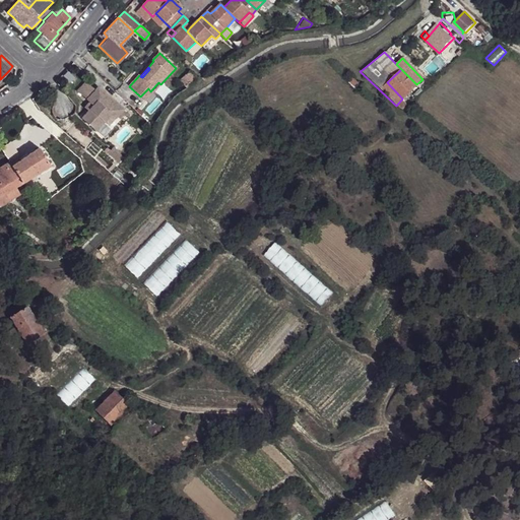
[(401,69),(387,82),(402,99),(407,93),(416,84),(401,69)]
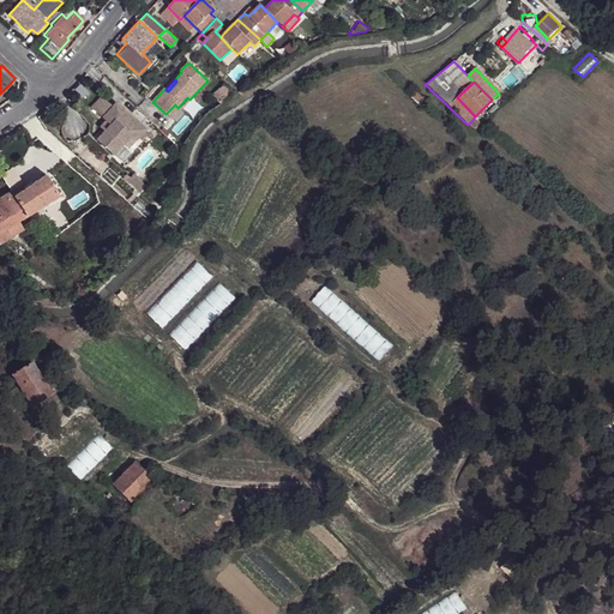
[(217,98),(230,88),(227,85),(214,94),(217,98)]
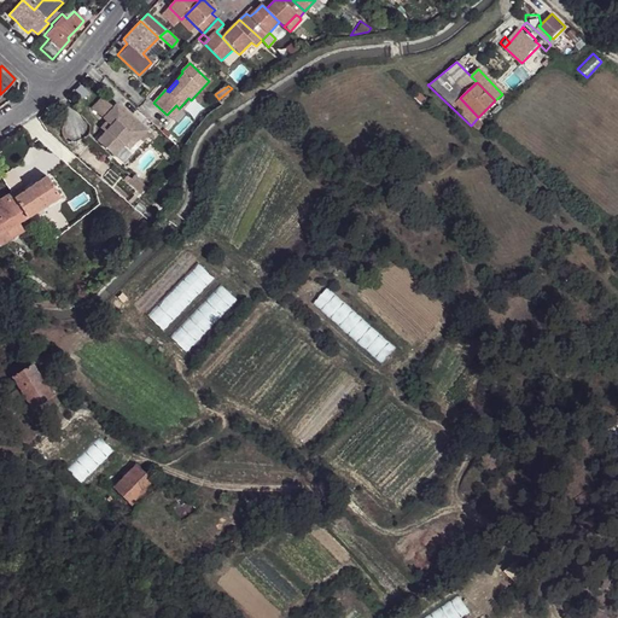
[(232,88),(219,99),(222,104),(237,93),(232,88)]
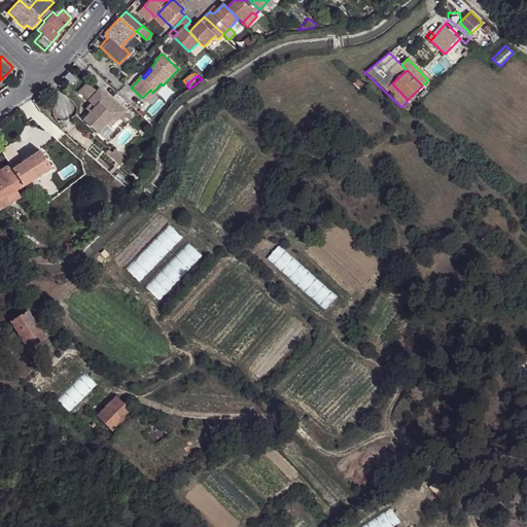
[(355,79),(351,83),(358,91),(363,86),(355,79)]
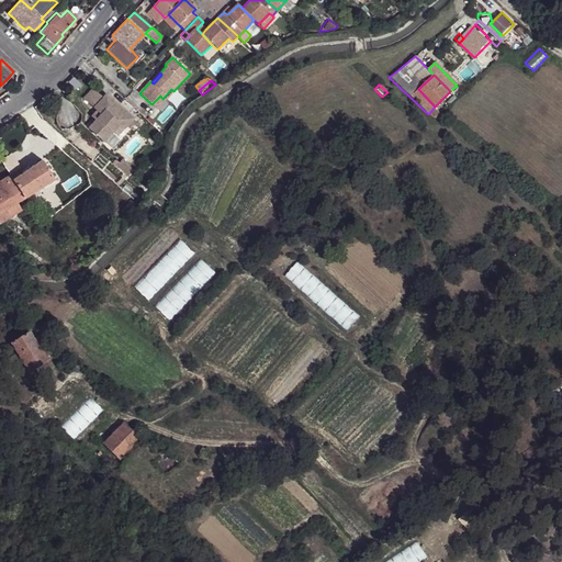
[(94,109),(103,98),(93,89),(83,99),(94,109)]
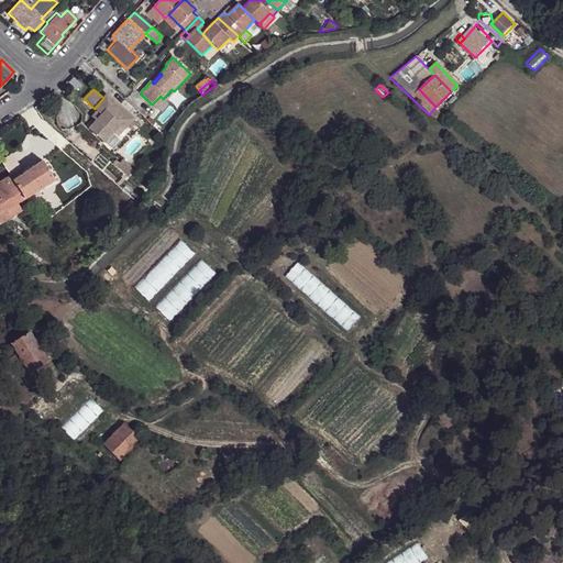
[(103,98),(95,109),(97,111),(101,114),(96,121),(89,128),(105,142),(113,133),(121,124),(127,129),(134,120),(107,95),(103,98)]
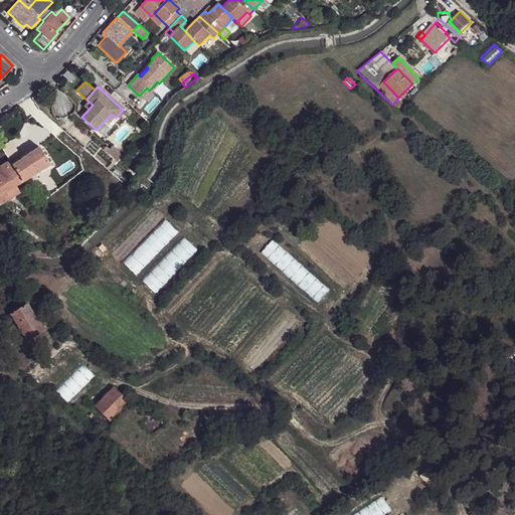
[(147,88),(139,96),(144,101),(151,93),(149,91),(147,88)]
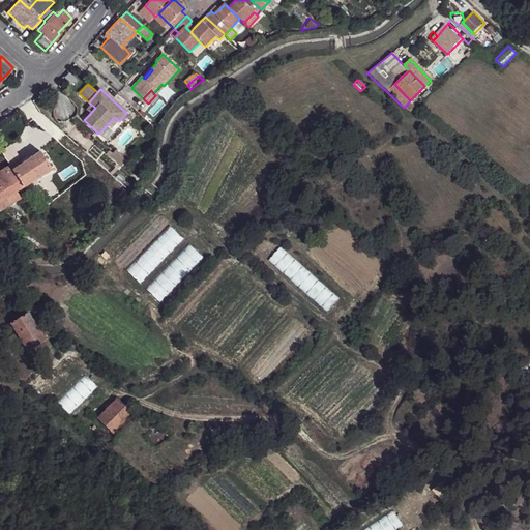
[(415,106),(410,100),(404,108),(408,113),(415,106)]
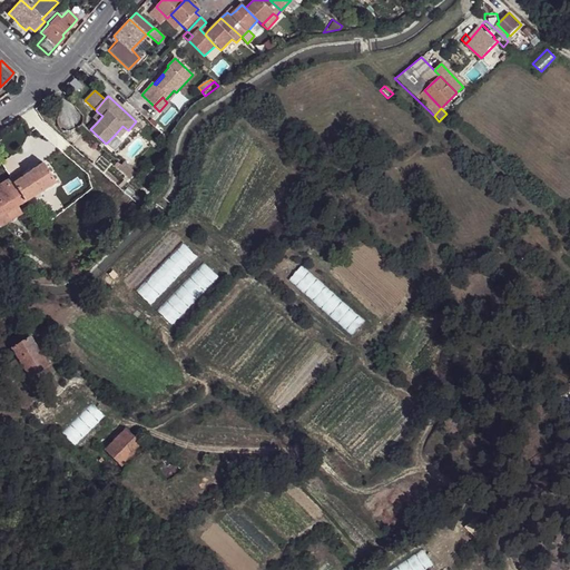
[(98,112),(92,118),(97,123),(102,116),(98,112)]
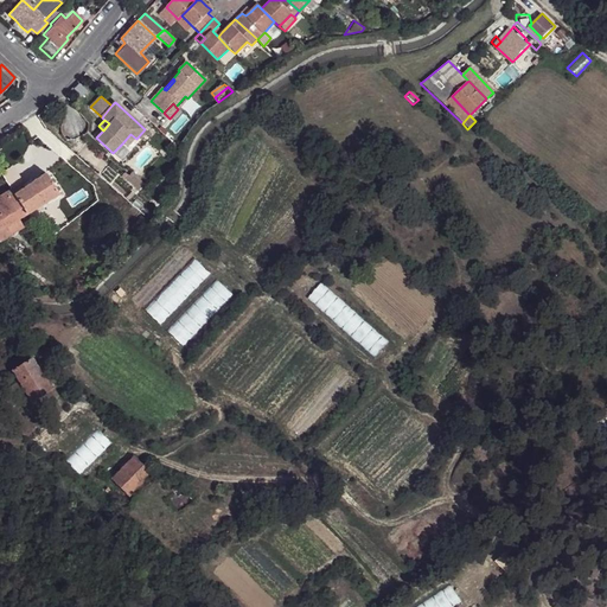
[(131,134),(122,144),(128,148),(136,139),(131,134)]
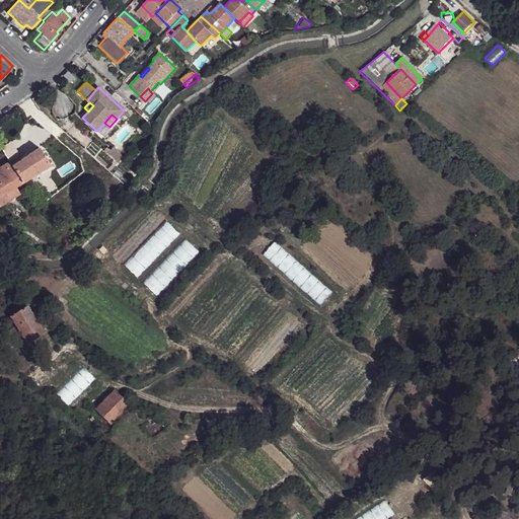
[(50,165),(38,146),(22,157),(19,159),(11,165),(21,181),(50,165)]
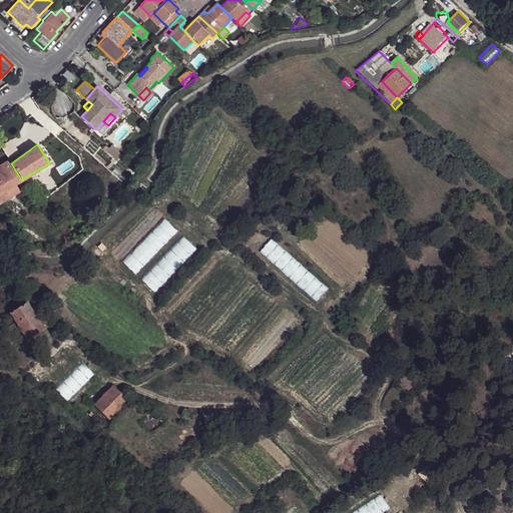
[(109,154),(116,160),(120,156),(113,149),(109,154)]
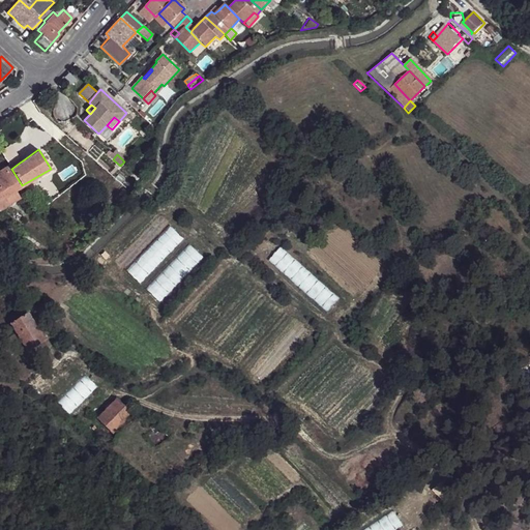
[(9,169),(11,169),(20,163),(18,159),(7,166),(9,169)]
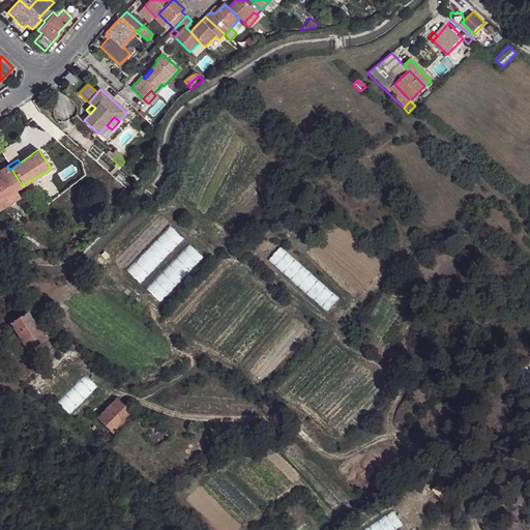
[(0,169),(0,199),(15,190),(16,189),(22,185),(11,169),(9,169),(7,166),(4,168),(3,166),(0,168),(1,169),(0,169)]
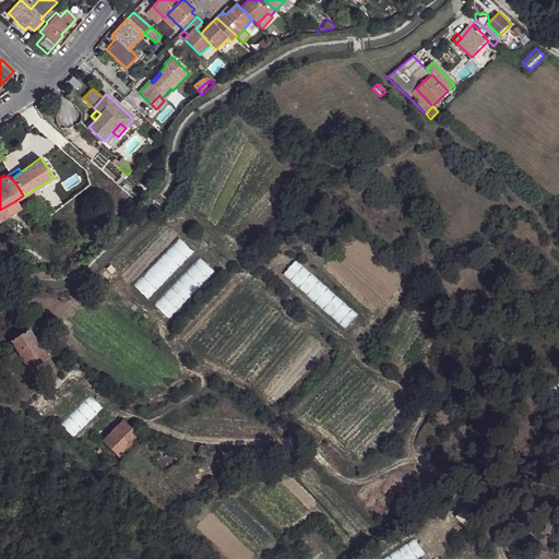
[(0,221),(20,210),(15,201),(0,210),(0,221)]
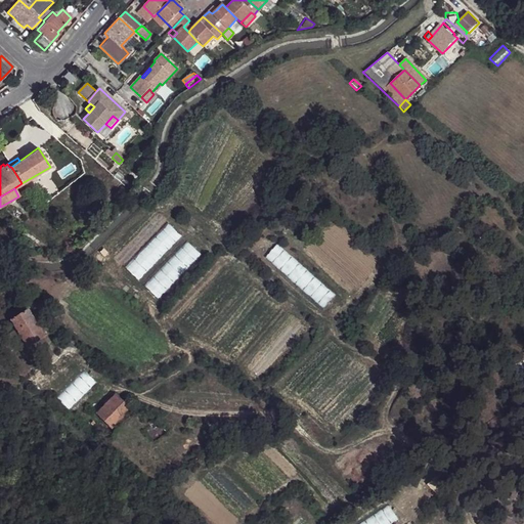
[(46,251),(49,247),(40,241),(25,230),(22,233),(46,251)]
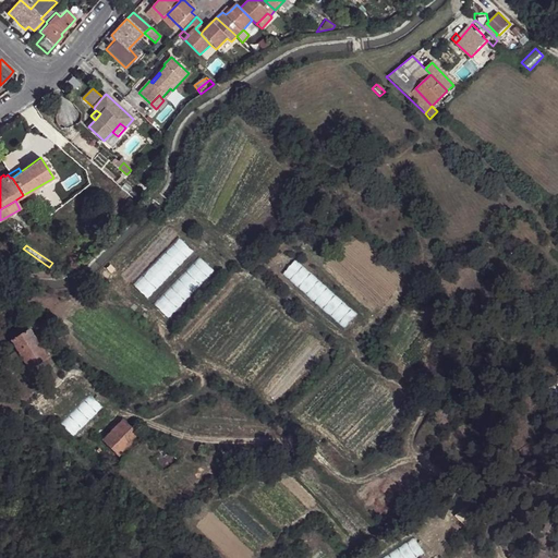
[(46,252),(43,256),(52,263),(58,267),(60,265),(61,264),(46,252)]
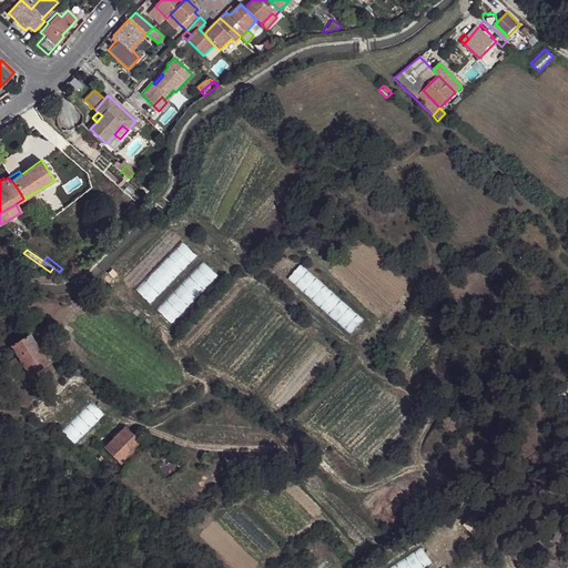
[(71,269),(66,264),(62,269),(61,270),(68,273),(71,269)]
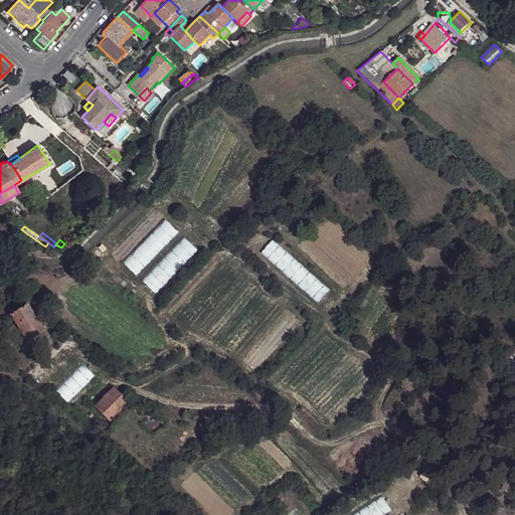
[(83,265),(88,273),(95,268),(90,259),(83,265)]
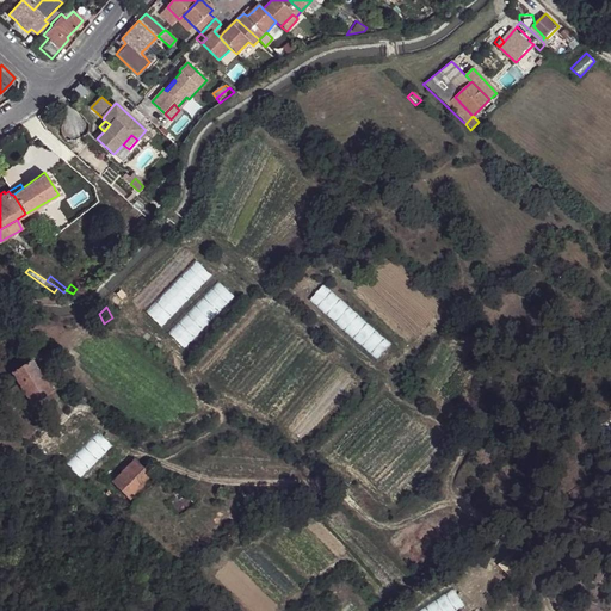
[(13,375),(31,405),(51,392),(34,362),(13,375)]
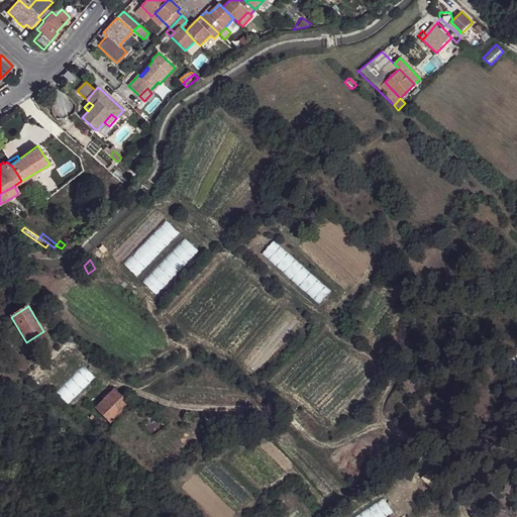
[(67,346),(54,358),(59,366),(73,353),(67,346)]
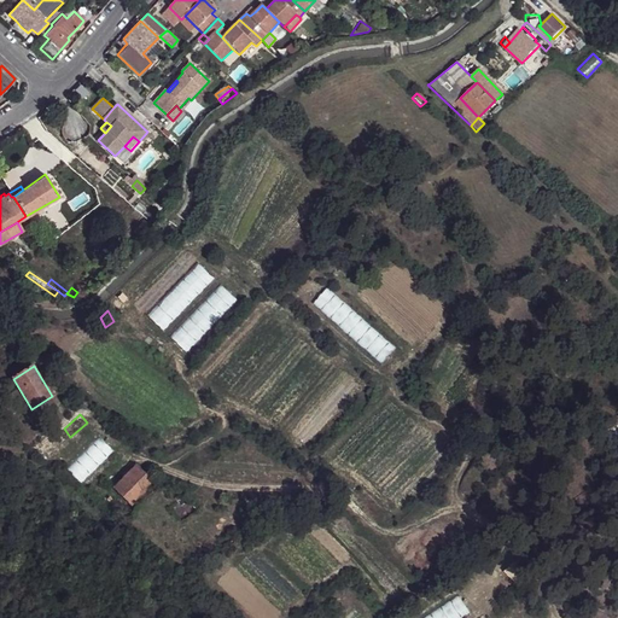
[(91,427),(87,423),(70,437),(74,441),(75,439),(91,427)]
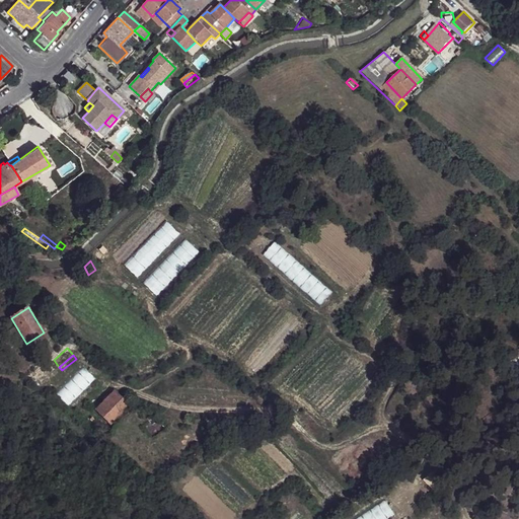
[(80,367),(54,394),(68,406),(93,380),(80,367)]
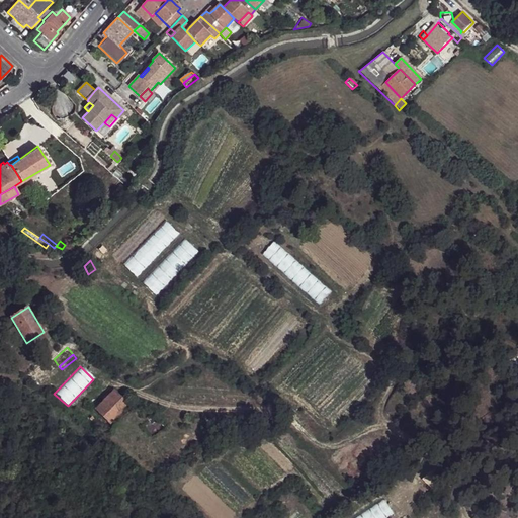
[(112,390),(95,407),(109,421),(111,419),(111,416),(127,403),(112,390)]
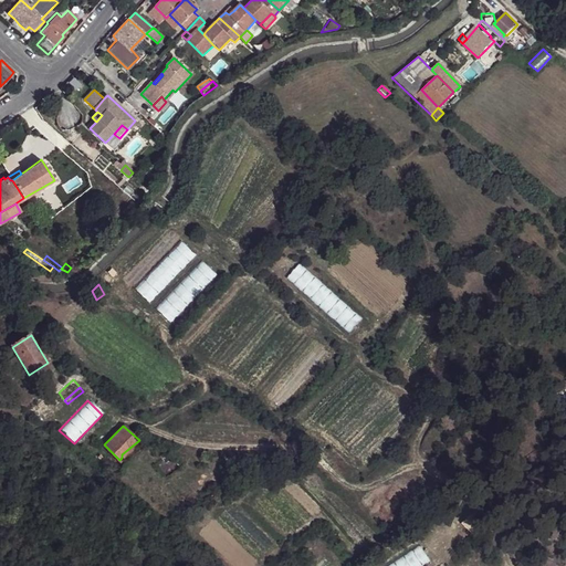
[(171,456),(157,468),(166,478),(180,467),(171,456)]
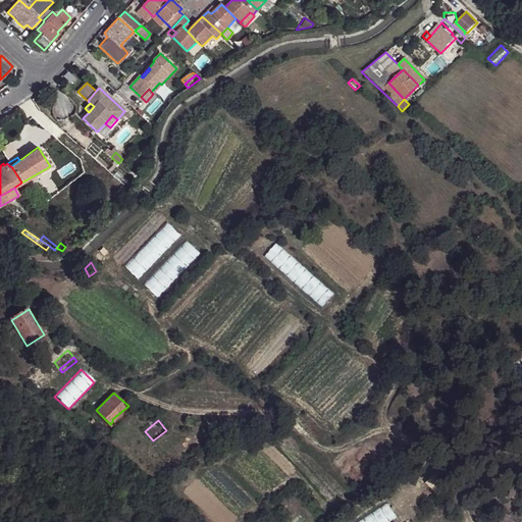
[(435,474),(428,481),(440,493),(448,486),(435,474)]
